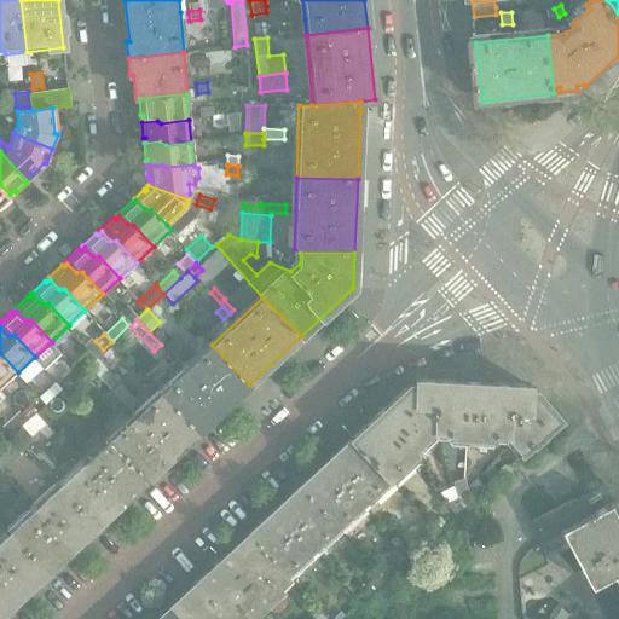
[(192,352),(177,334),(165,346),(175,358),(180,364),(192,352)]
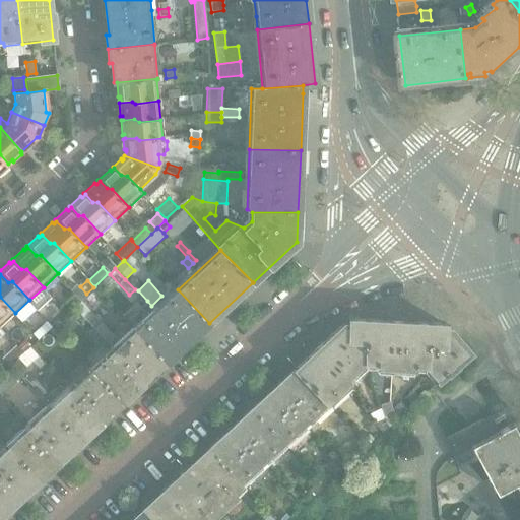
[(209,323),(178,289),(155,310),(151,306),(147,301),(140,308),(148,317),(135,329),(167,363),(209,323)]
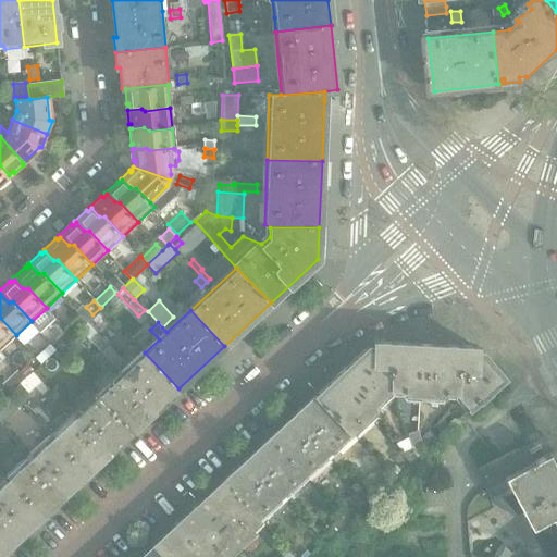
[(16,335),(0,318),(0,349),(1,350),(16,335)]
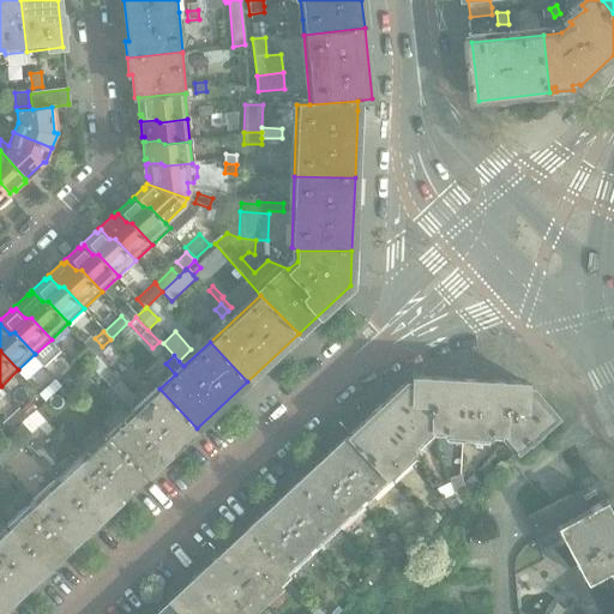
[(118,380),(107,368),(100,374),(110,386),(118,380)]
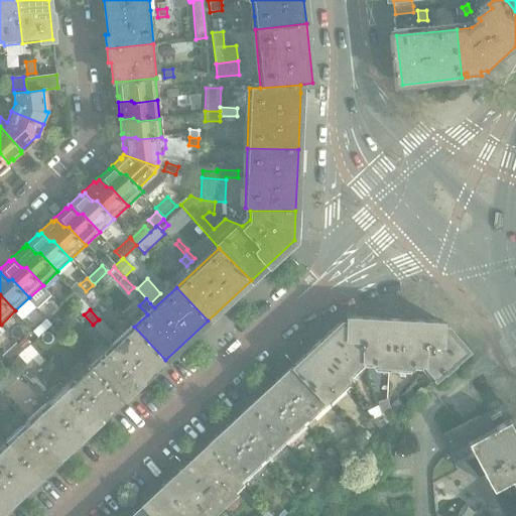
[(341,378),(359,361),(361,317),(346,317),(346,321),(341,321),(291,366),(323,399),(342,381),(341,378)]
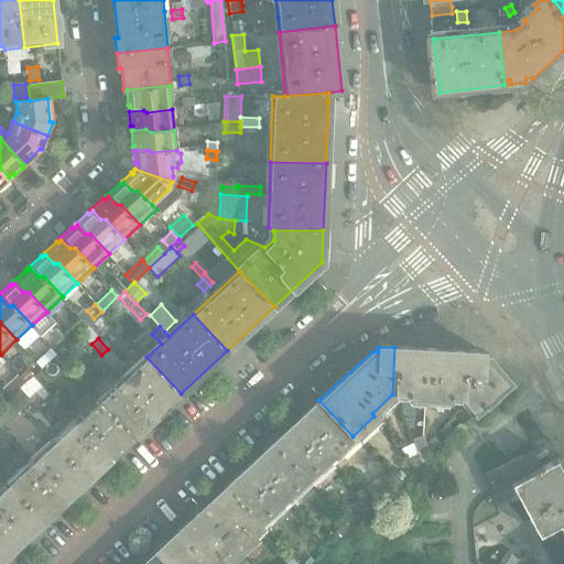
[(461,398),(463,351),(394,347),(392,394),(402,394),(407,400),(447,402),(452,398),(461,398)]
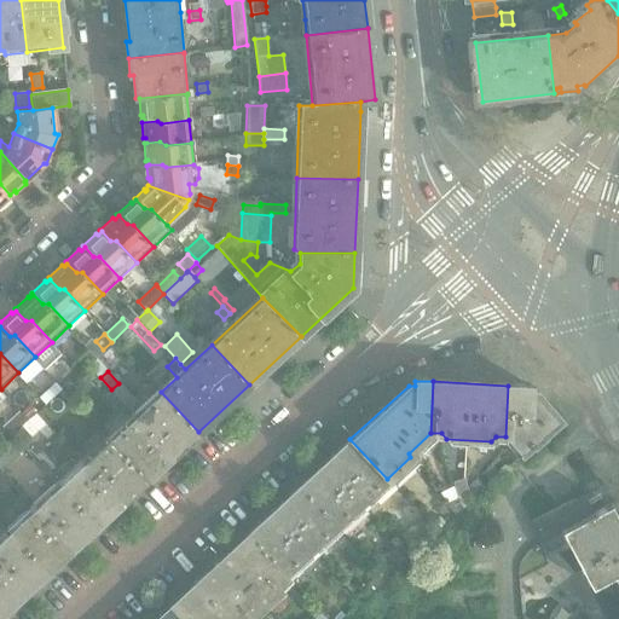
[(137,403),(120,383),(111,392),(129,410),(137,403)]
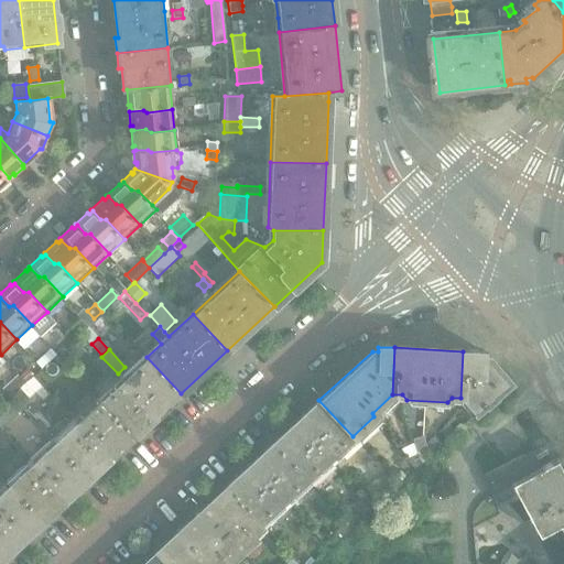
[(512,386),(488,357),(483,357),(483,353),(463,351),(461,398),(477,416),(512,386)]
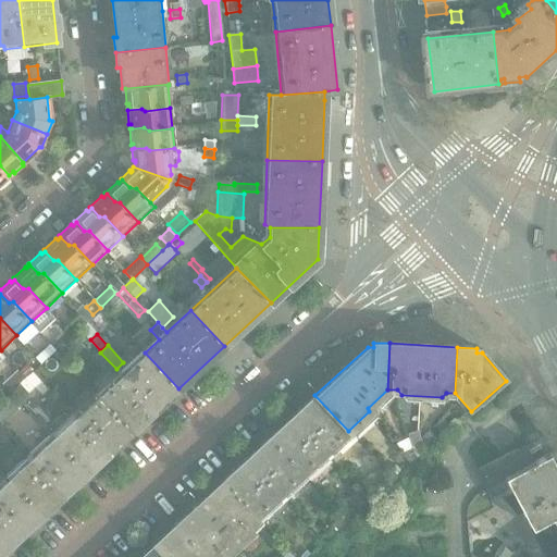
[(39,364),(27,350),(20,357),(33,371),(39,364)]
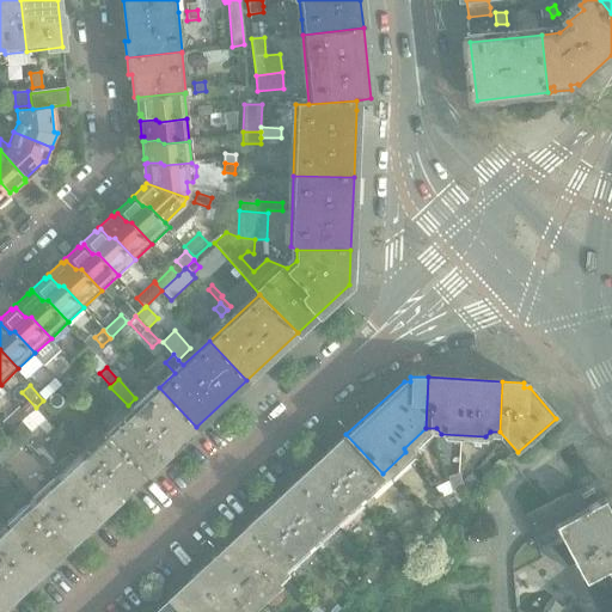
[(128,405),(110,387),(103,393),(121,411),(128,405)]
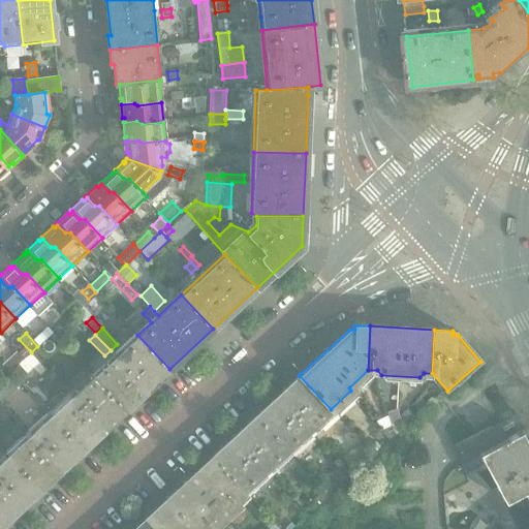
[(169,369),(137,335),(93,375),(125,409),(169,369)]
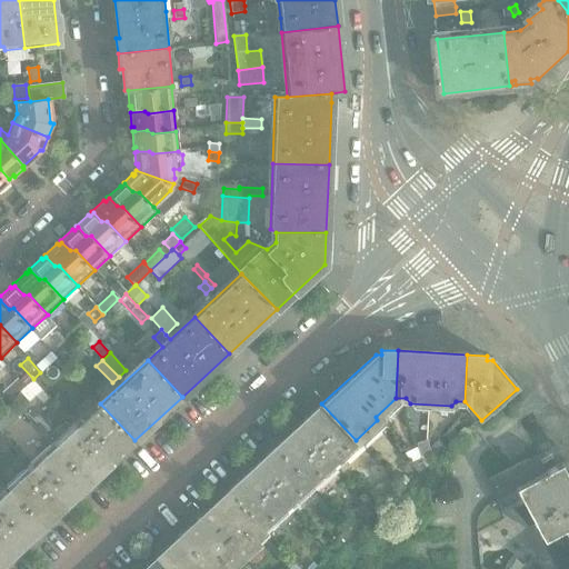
[(66,402),(58,393),(52,399),(59,408),(66,402)]
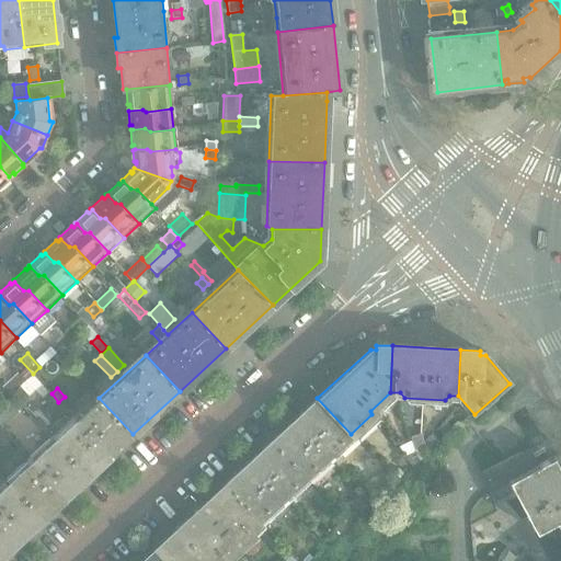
[(133,434),(99,398),(53,441),(87,477),(133,434)]
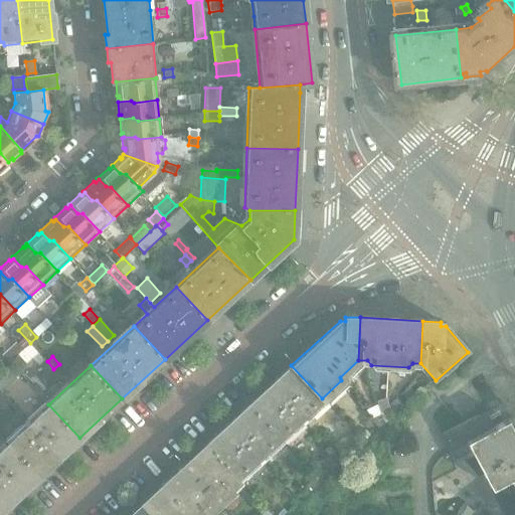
[(280,438),(322,398),(291,365),(249,404),(280,438)]
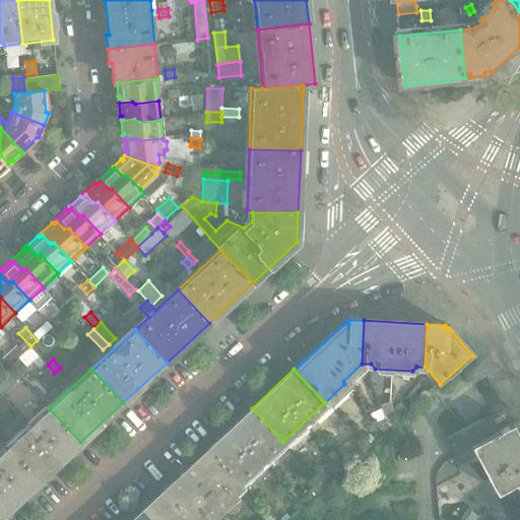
[(62,382),(53,373),(48,378),(56,387),(62,382)]
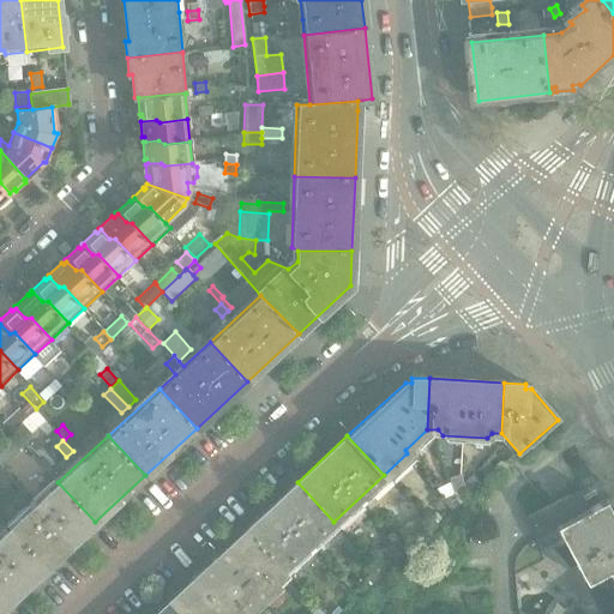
[(487,476),(494,470),(488,463),(481,470),(487,476)]
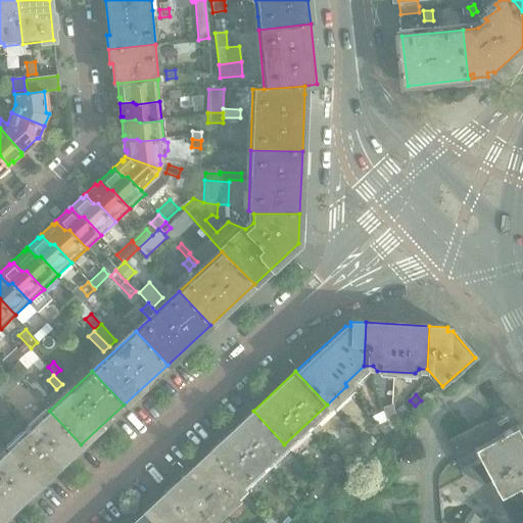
[(392,405),(382,409),(386,421),(389,429),(398,421),(393,410),(392,405)]
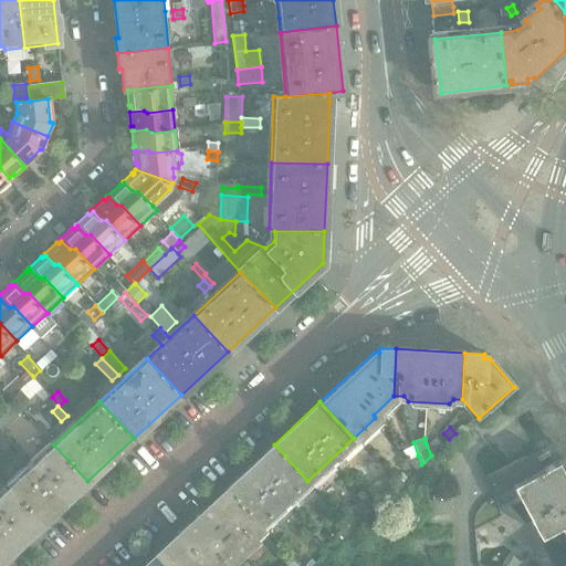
[(435,452),(443,444),(437,438),(428,446),(435,452)]
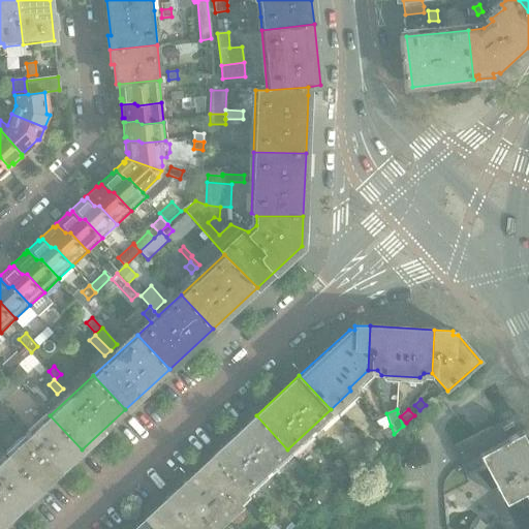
[(82,449),(50,415),(7,456),(39,489),(82,449)]
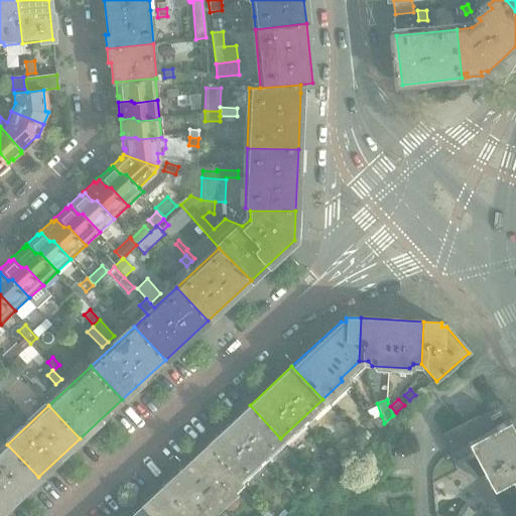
[(238,478),(280,438),(250,405),(207,445),(238,478)]
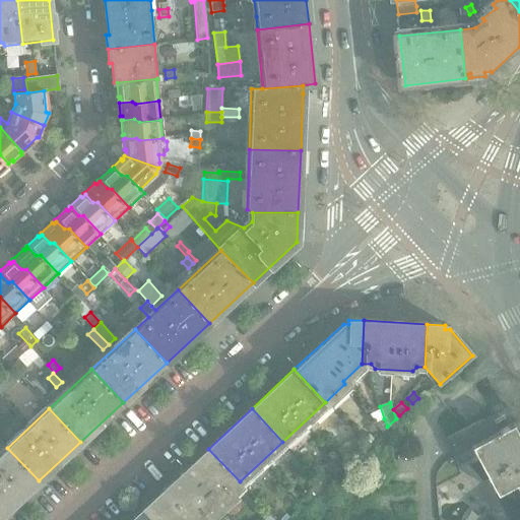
[(384,418),(375,424),(382,432),(387,427),(384,418)]
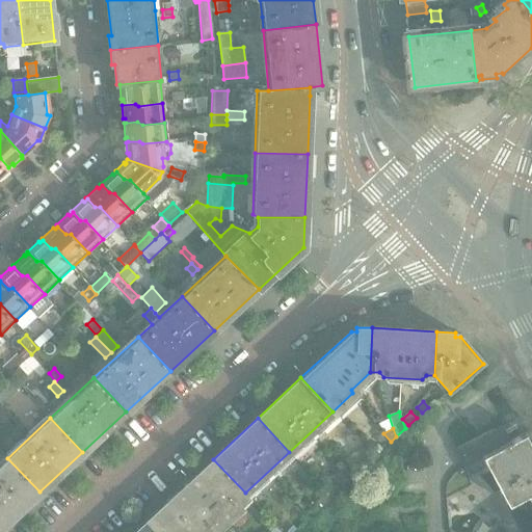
[(531,450),(524,434),(510,441),(509,440),(502,444),(494,428),(456,448),(466,466),(482,457),(498,487),(531,469),(531,450)]
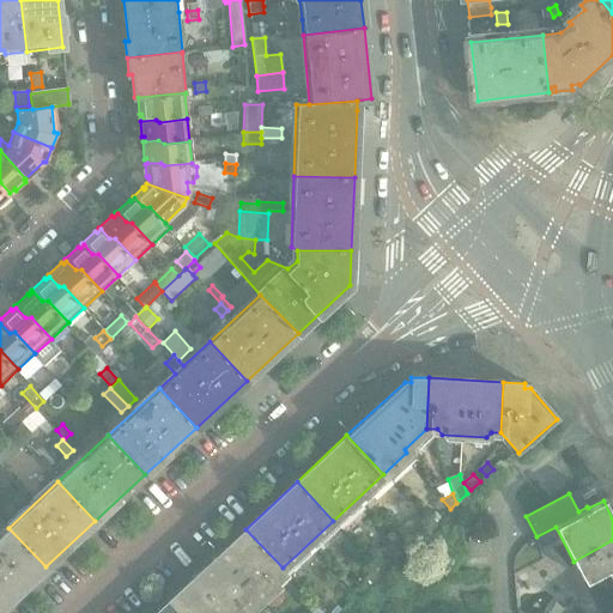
[(441,519),(434,511),(428,517),(435,525),(441,519)]
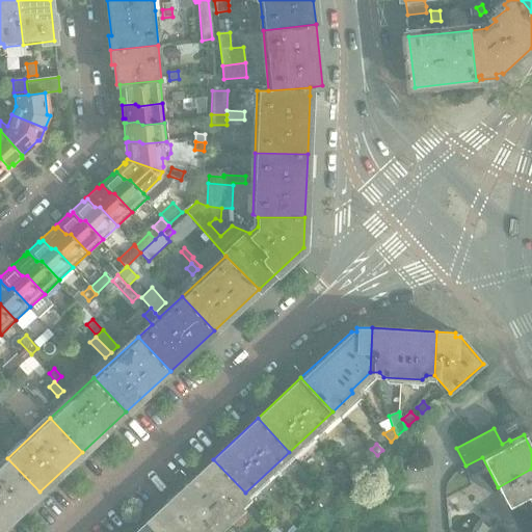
[(354,473),(371,457),(360,446),(343,461),(354,473)]
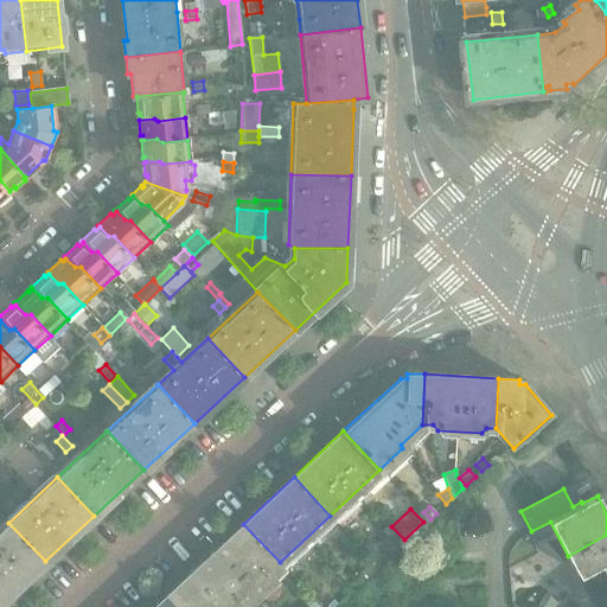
[(0,602),(45,561),(8,523),(0,530),(0,602)]
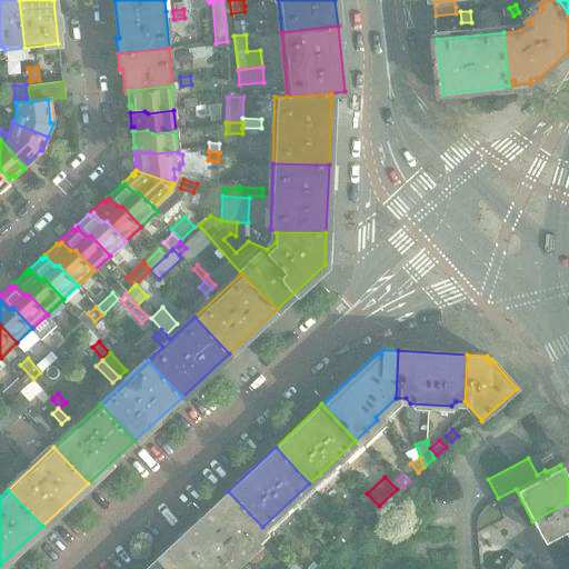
[(255,539),(265,530),(262,527),(228,491),(179,536),(210,568),(222,568),(227,566),(229,568),(258,542),(255,539)]
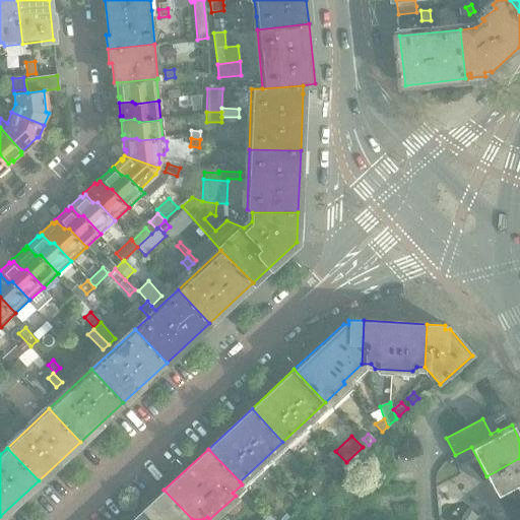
[(344,467),(334,457),(325,466),(334,476),(344,467)]
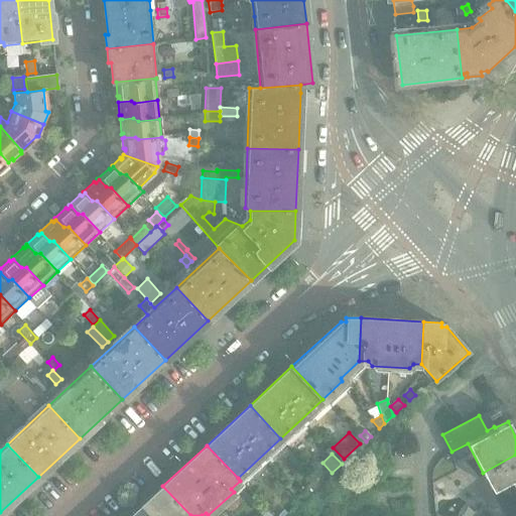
[(515,455),(483,473),(491,489),(510,480),(515,490),(515,455)]
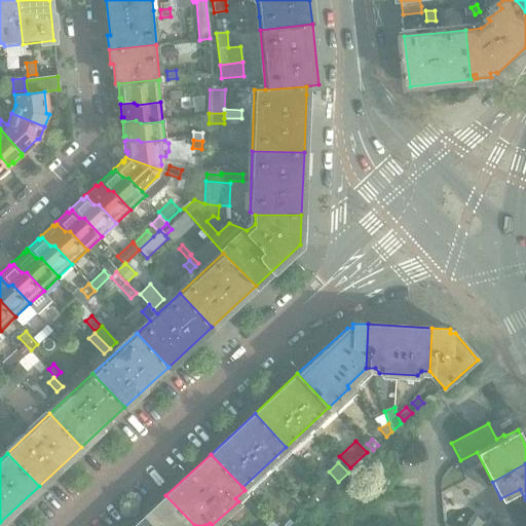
[(316,503),(328,492),(321,485),(309,496),(316,503)]
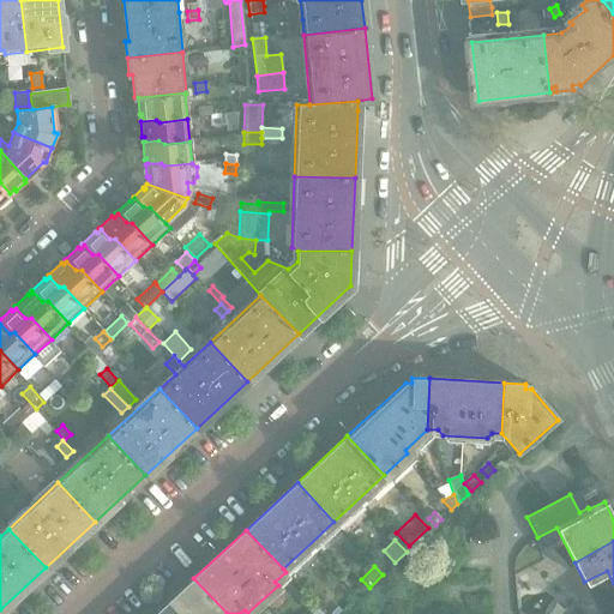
[(227,613),(193,578),(155,613),(227,613)]
